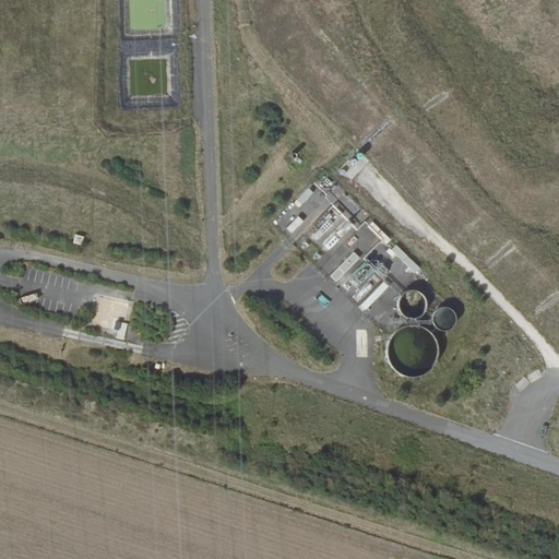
[(324,251),(353,229),(343,216),(346,214),(334,199),(337,195),(346,209),(352,204),(336,183),(323,193),(334,207),(307,228),(324,251)]
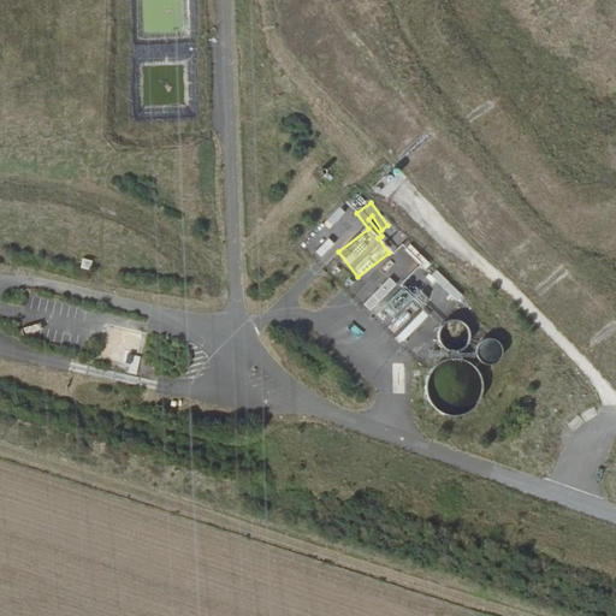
[(335,205),(324,221),(332,226),(342,211),(335,205)]
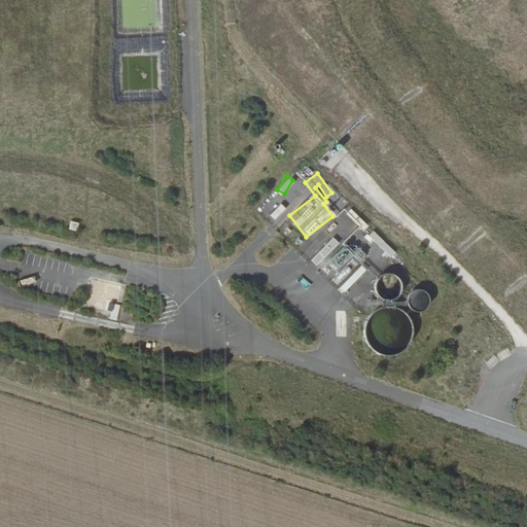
[(268,213),(279,197),(272,191),(259,208),(268,213)]
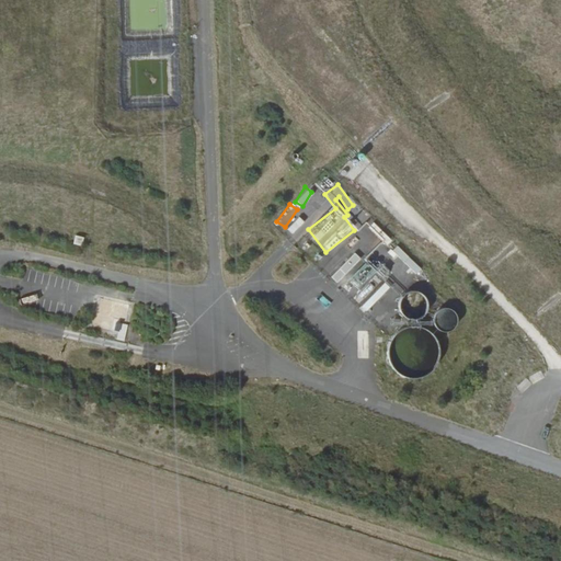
[(296,216),(285,228),(292,235),(302,221),(296,216)]
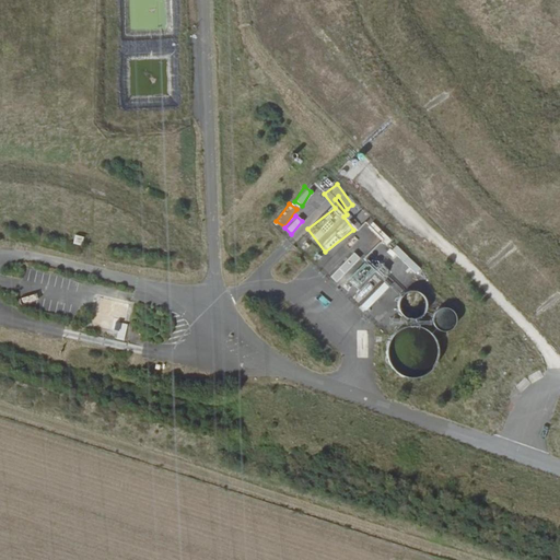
[(82,235),(74,233),(72,241),(80,244),(82,235)]
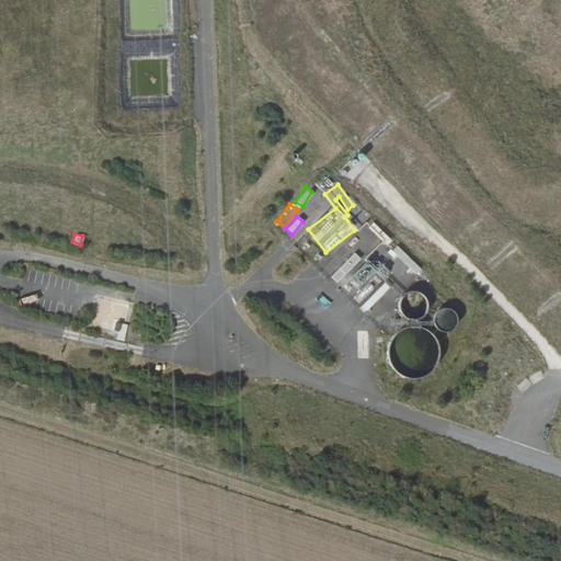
[(414,273),(420,267),(396,245),(390,250),(414,273)]
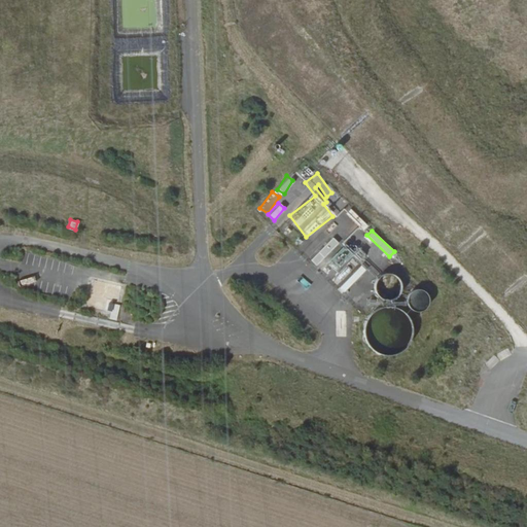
[(315,267),(337,243),(330,237),(308,259),(315,267)]
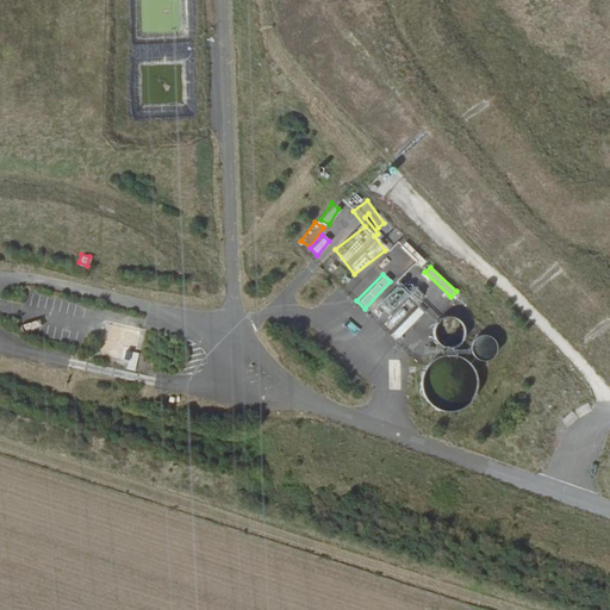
[(378,305),(390,316),(408,296),(394,285),(378,305)]
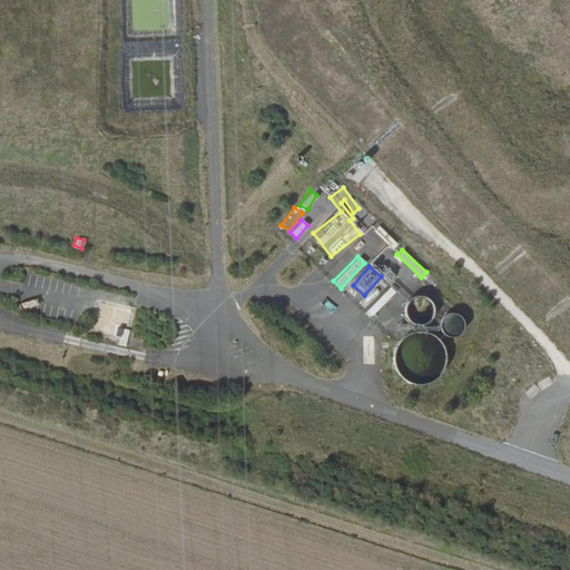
[(387,290),(364,312),(369,316),(392,294),(387,290)]
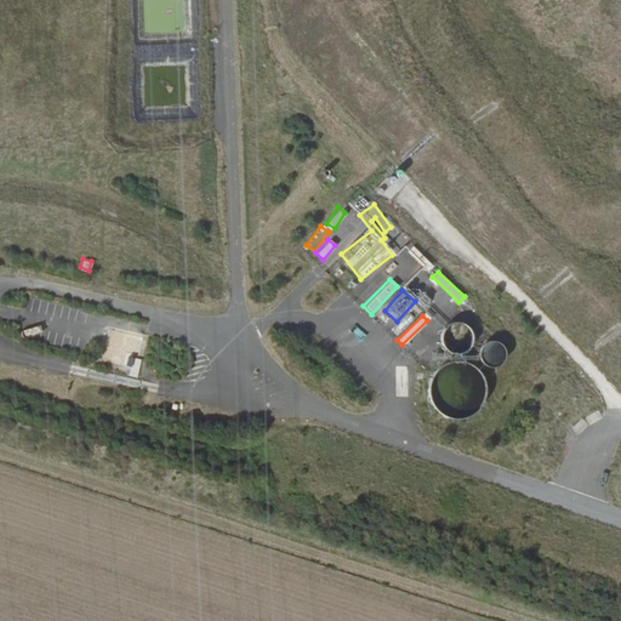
[(440,343),(444,347),(449,349),(454,349),(459,348),(463,346),(467,342),(468,336),(468,331),(466,326),(463,322),(459,319),(453,319),(448,319),(444,322),(440,325),(438,330),(437,335),(438,340),(440,343)]
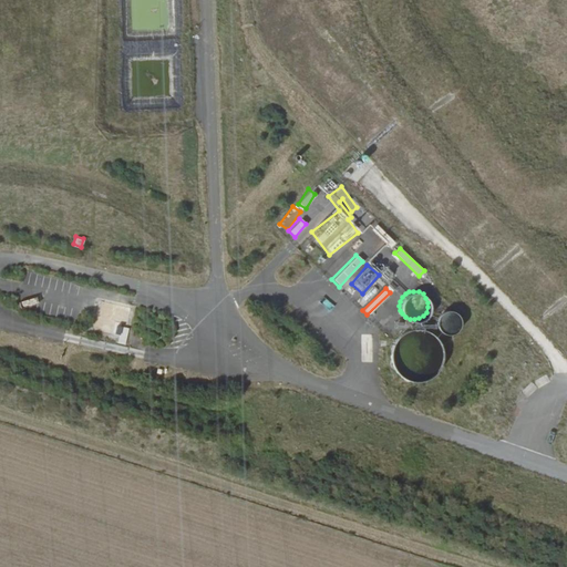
[(439,327),(441,329),(444,330),(449,330),(452,329),(455,327),(457,323),(459,320),(459,317),(456,312),(454,310),(451,308),(446,308),(443,308),(440,310),(437,312),(435,316),(435,320),(436,323),(439,327)]
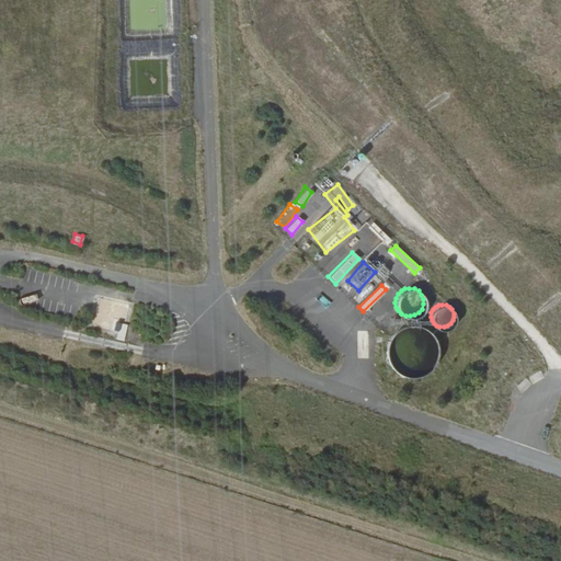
[(519,390),(545,378),(541,371),(516,384),(519,390)]
